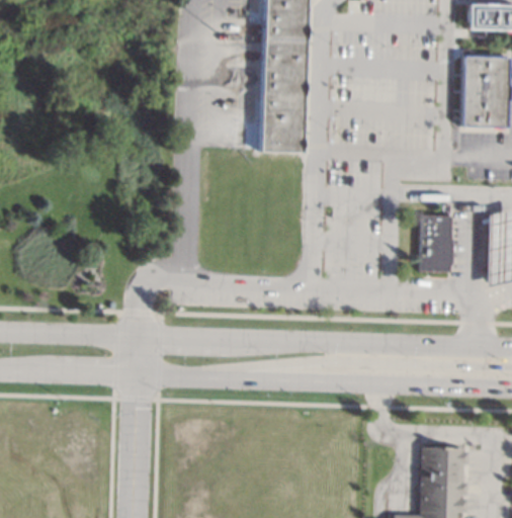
[(309,0),(305,152),(305,153),(262,152),(263,149),(267,0),(309,0)]
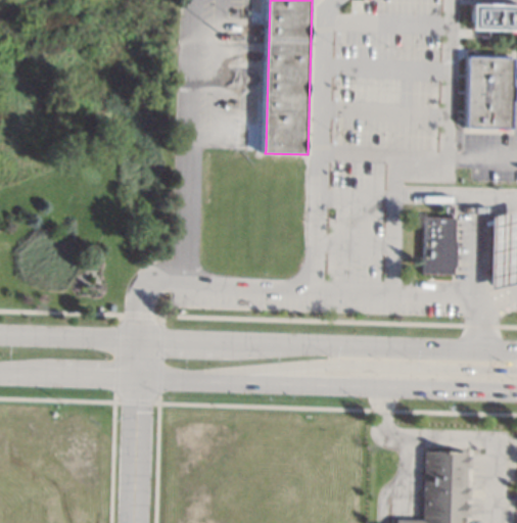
[(475,4),(516,4),(516,29),(475,29),(475,4)]
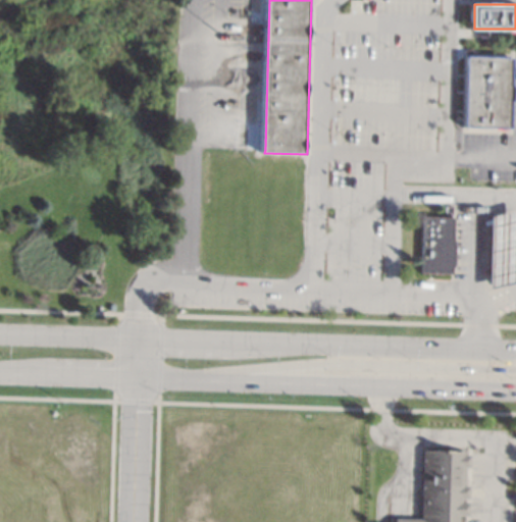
[(515,57),(469,55),(466,126),(514,127),(515,92),(515,57)]
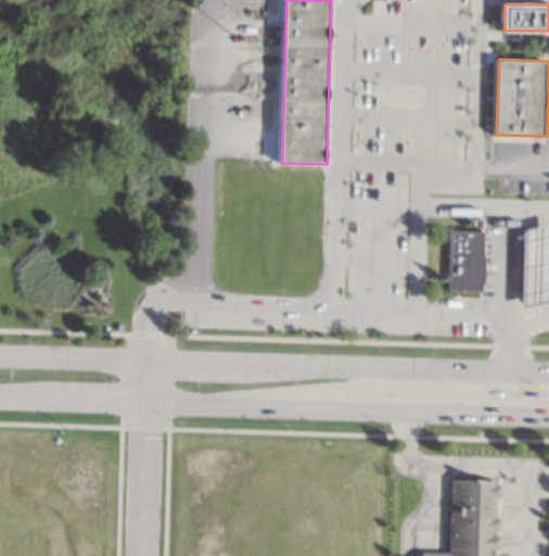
[(524,226),(523,304),(548,304),(548,226),(524,226)]
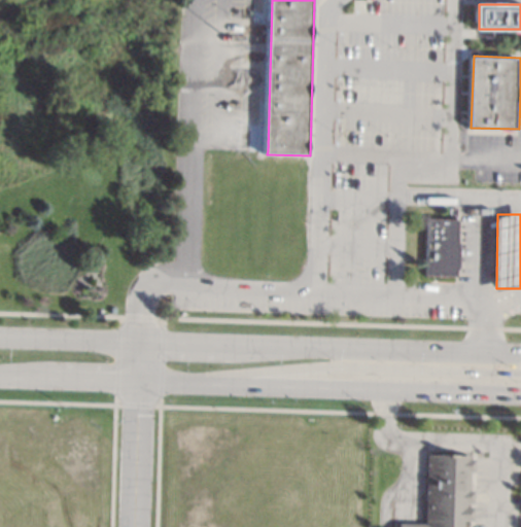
[(461,220),(461,241),(462,241),(461,269),(460,269),(459,277),(428,275),(430,219),(461,220)]
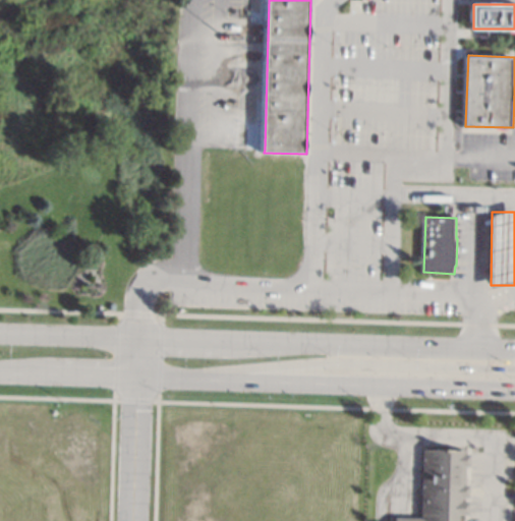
[(458,451),(468,451),(468,453),(472,454),(472,462),(472,466),(468,466),(467,484),(471,484),(471,497),(466,497),(466,501),(471,501),(471,514),(462,514),(461,520),(397,520),(398,517),(423,518),(425,461),(426,450),(458,451)]
